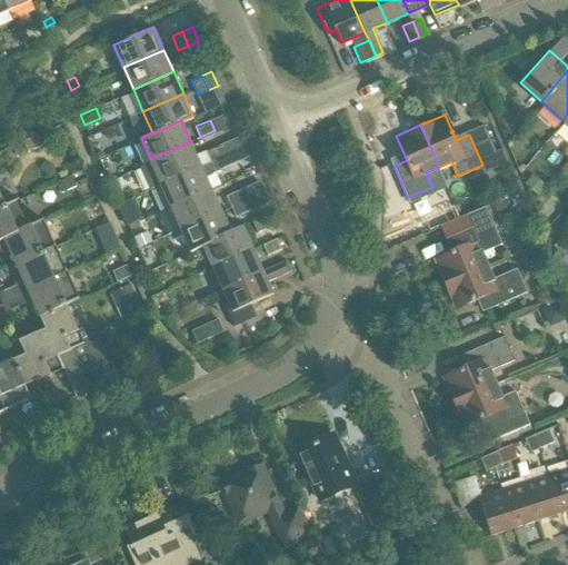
[(37,132),(22,139),(27,150),(41,144),(37,132)]
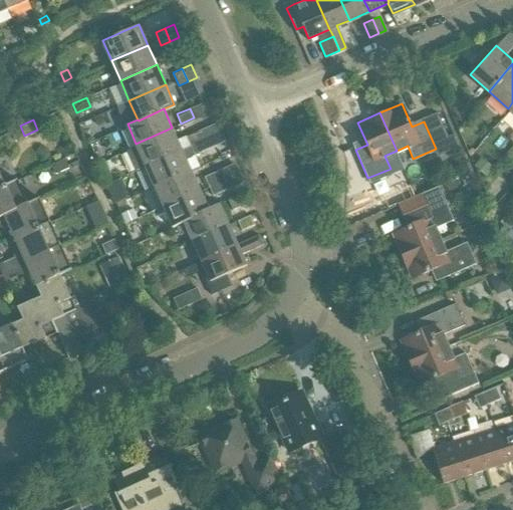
[(177,138),(172,128),(136,144),(125,149),(135,169),(145,164),(203,138),(199,129),(186,135),(186,134),(177,138)]
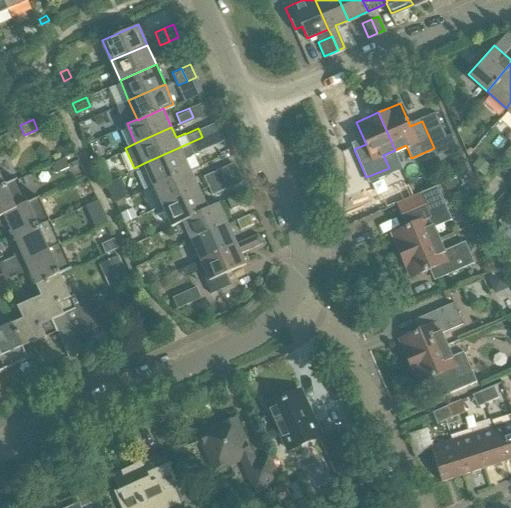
[(206,147),(202,137),(144,163),(153,183),(189,167),(184,156),(193,152),(206,147)]
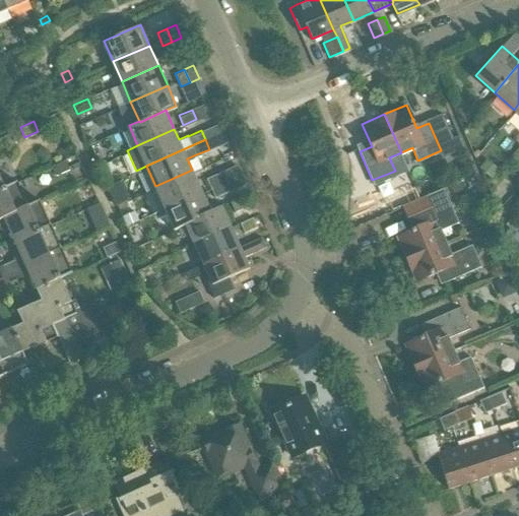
[(57,173),(68,168),(64,158),(53,164),(57,173)]
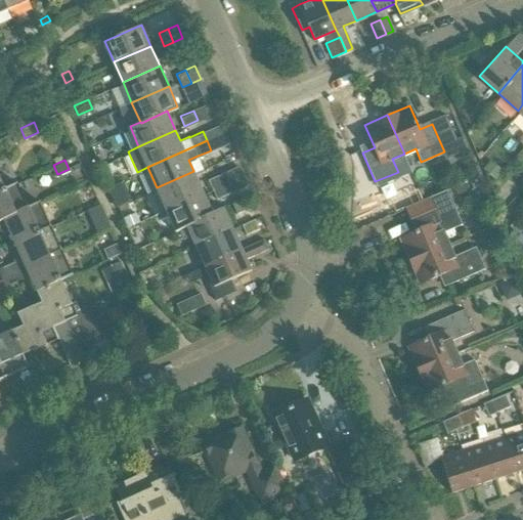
[(503,169),(492,160),(484,169),(494,178),(503,169)]
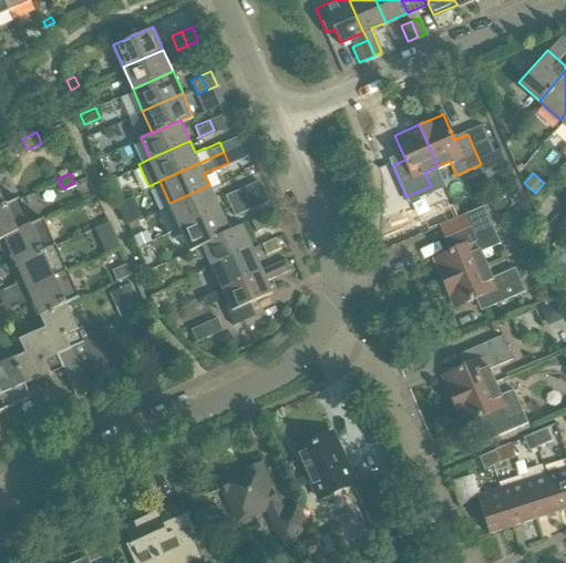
[(219,207),(209,185),(170,203),(170,204),(179,225),(219,207)]
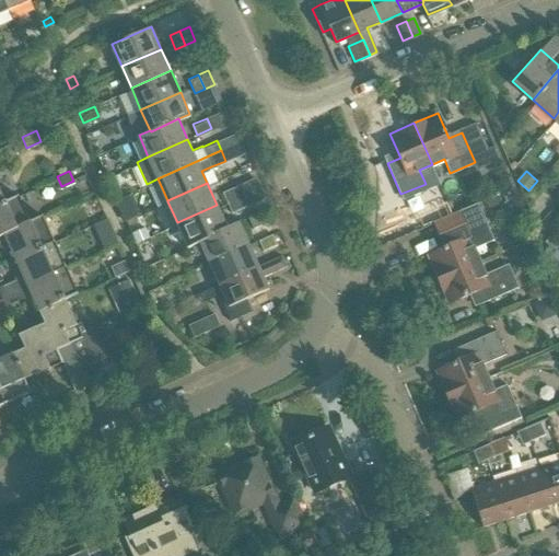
[(236,184),(222,189),(226,200),(241,194),(236,184)]
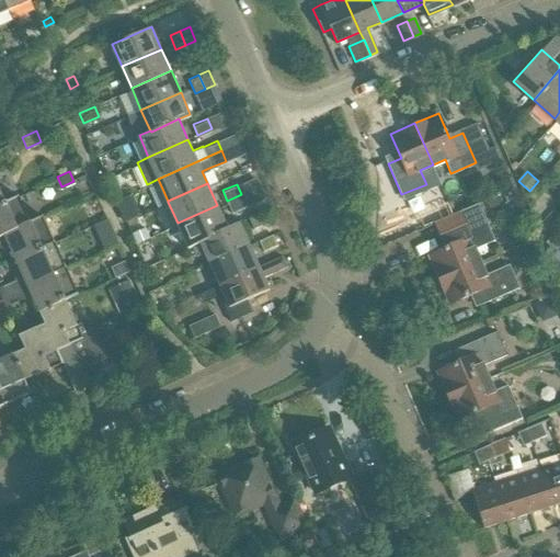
[(486,199),(489,206),(502,201),(499,193),(486,199)]
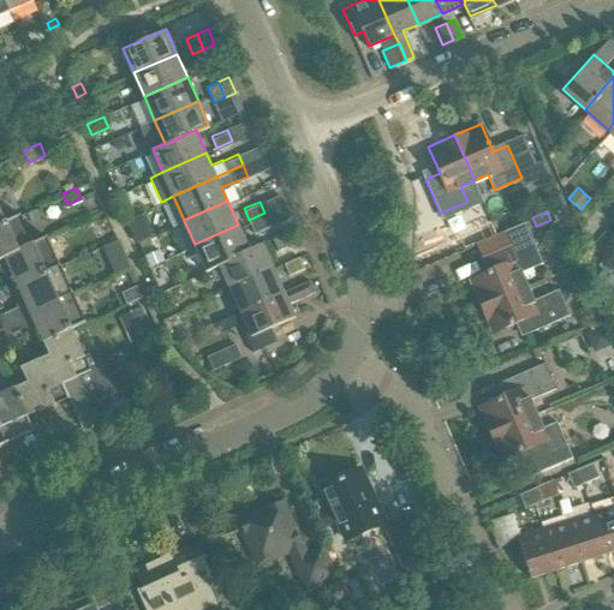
[(21,213),(6,220),(7,221),(0,223),(0,257),(5,255),(6,256),(34,244),(33,241),(21,213)]
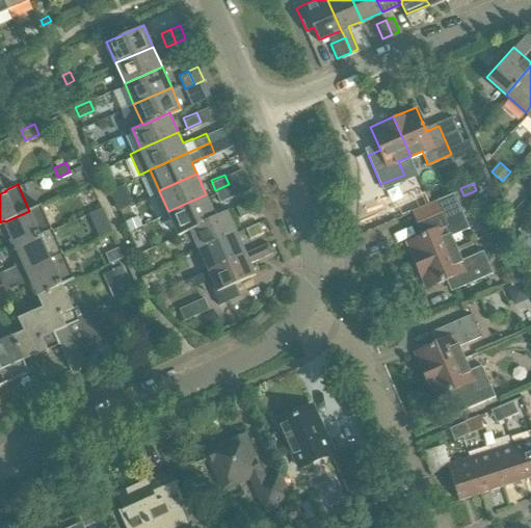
[(215,190),(219,200),(233,194),(229,184),(215,190)]
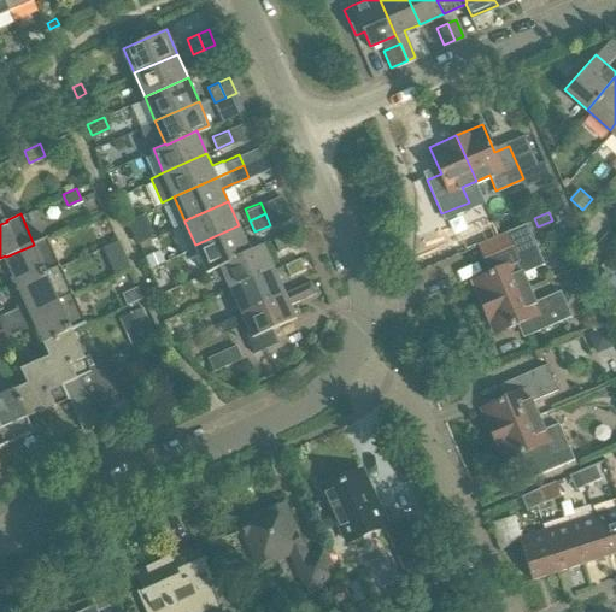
[(491,218),(457,234),(464,247),(497,233),(491,218)]
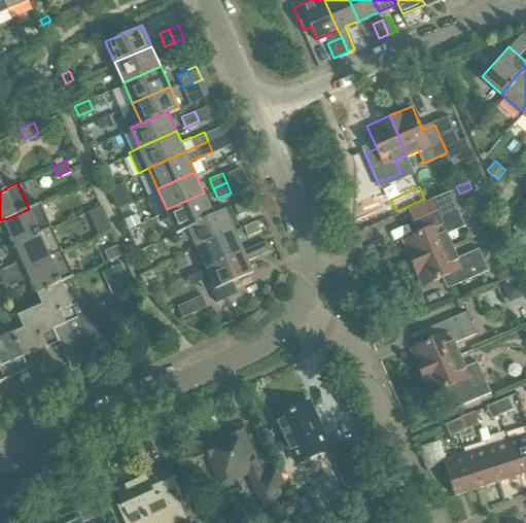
[(129,200),(125,189),(115,194),(119,204),(129,200)]
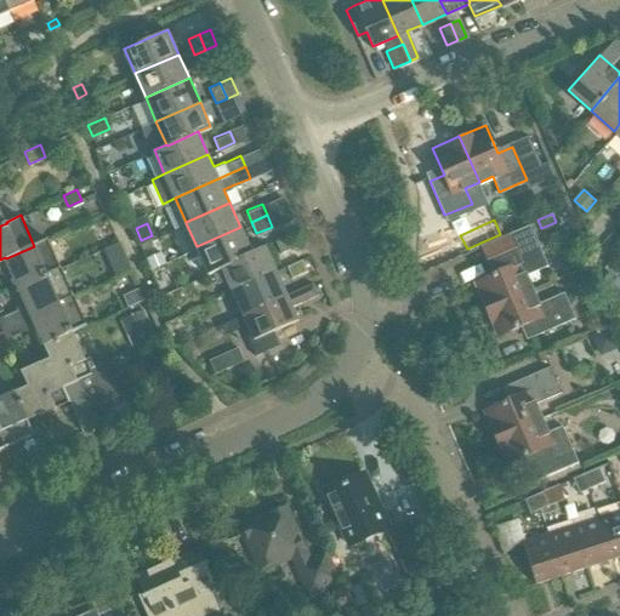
[(250,250),(240,227),(197,246),(208,272),(222,264),(251,252),(251,251),(250,250)]
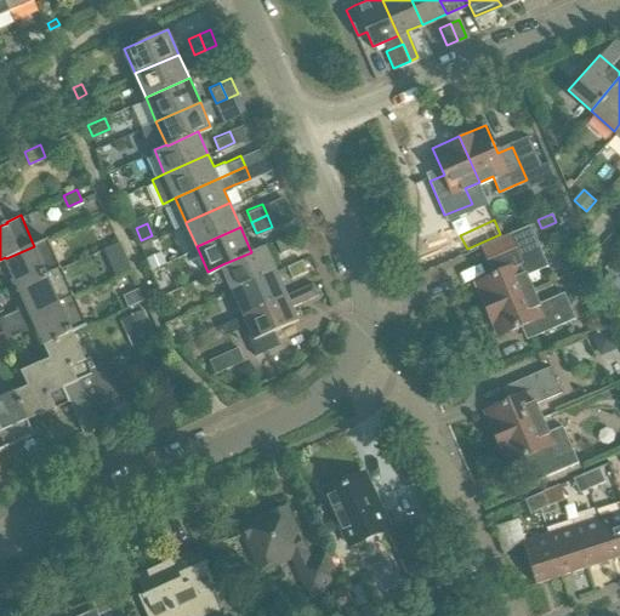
[(296,245),(291,233),(276,240),(280,251),(296,245)]
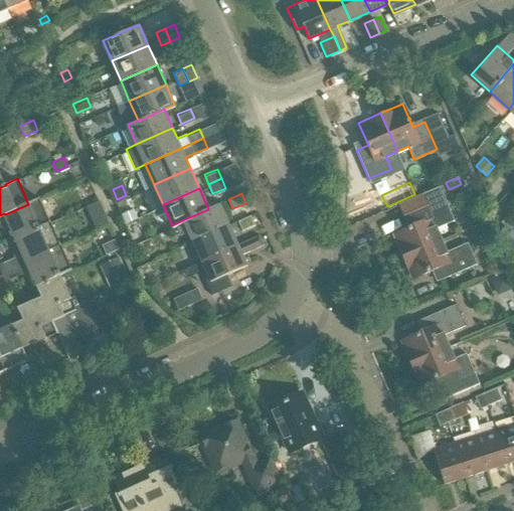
[(39,196),(27,202),(28,204),(5,214),(15,237),(50,221),(39,196)]
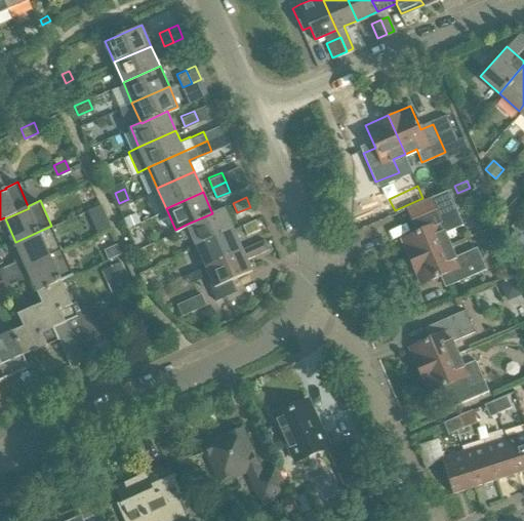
[(410,261),(449,243),(444,231),(456,226),(446,203),(418,216),(424,228),(400,238),(410,261)]
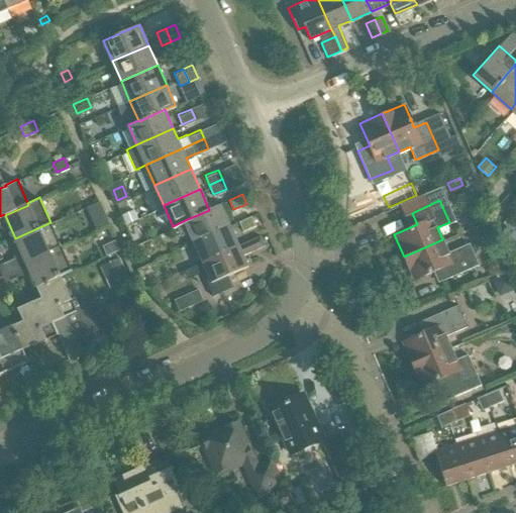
[(209,209),(209,210),(185,220),(194,240),(229,225),(220,204),(209,209)]
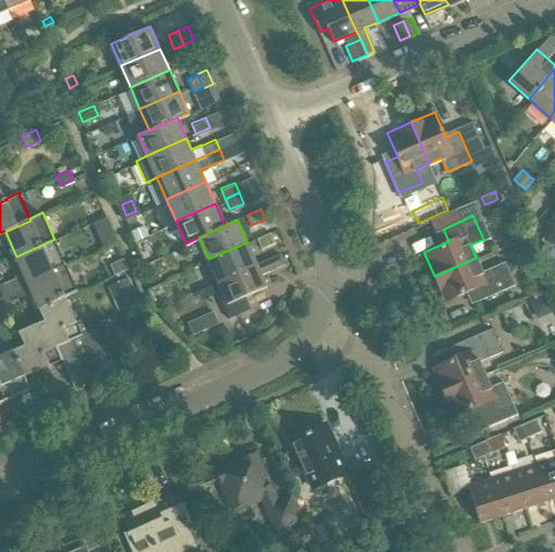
[(135,240),(148,235),(143,224),(130,229),(135,240)]
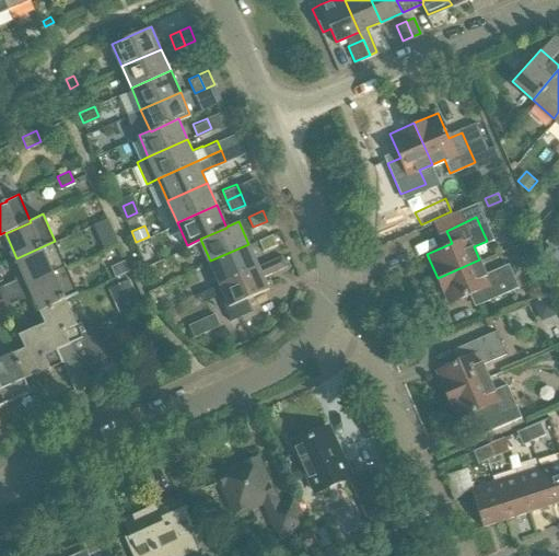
[(113,229),(112,230),(99,235),(103,247),(117,241),(118,241),(115,234),(113,229)]
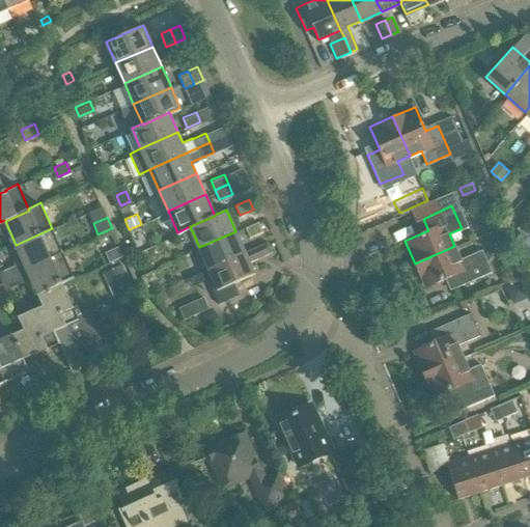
[(515,227),(522,232),(529,223),(524,218),(515,227)]
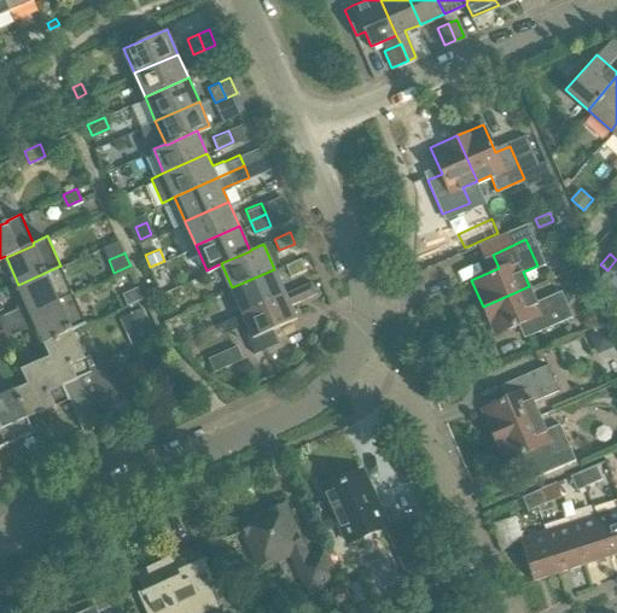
[(306,269),(301,257),(285,264),(290,275),(306,269)]
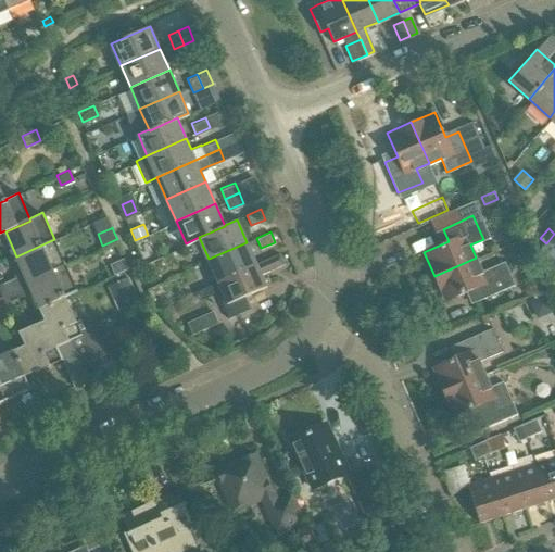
[(66,264),(54,239),(16,256),(27,280),(66,264)]
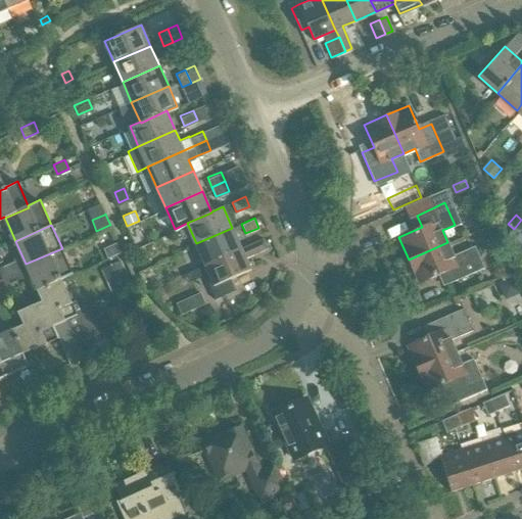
[(232,228),(196,243),(204,264),(241,247),(232,228)]
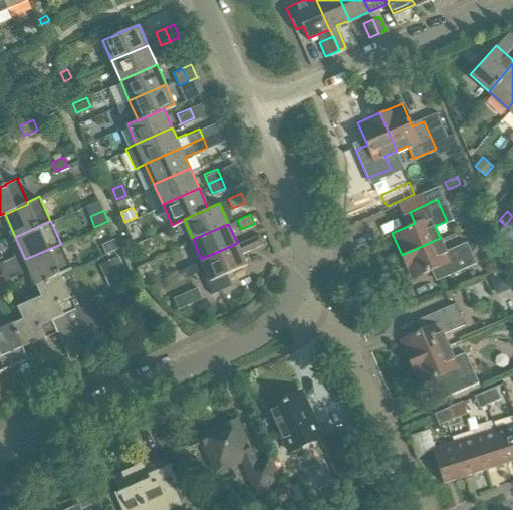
[(512,230),(510,227),(502,237),(512,246),(512,244),(512,230)]
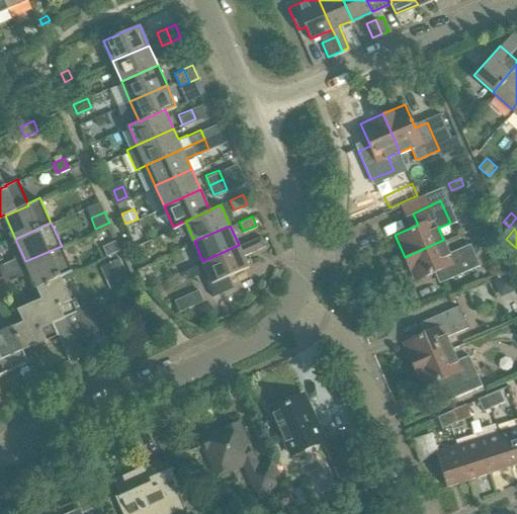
[(211,281),(247,265),(243,255),(265,245),(260,236),(239,245),(202,261),(211,281)]
